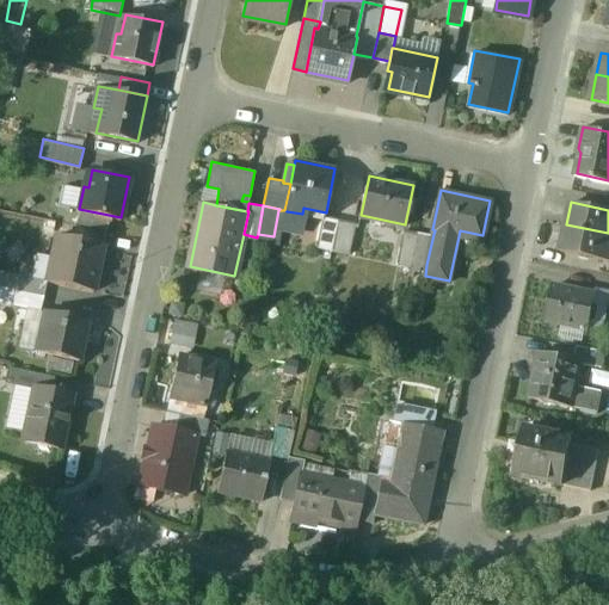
[(274,236),(272,242),(280,245),(287,211),(284,210),(278,210),(274,236)]
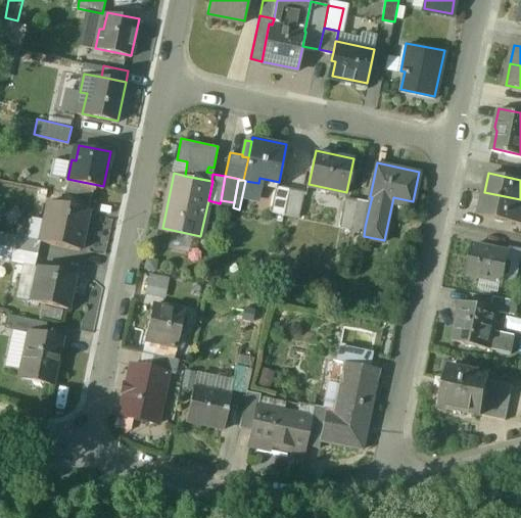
[(278,184),(277,187),(276,187),(272,209),(285,213),(290,187),(278,184)]
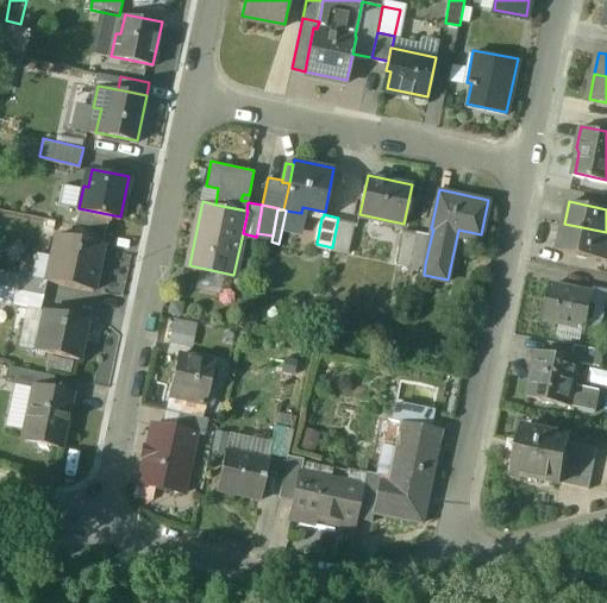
[(354,220),(338,218),(332,247),(348,250),(354,220)]
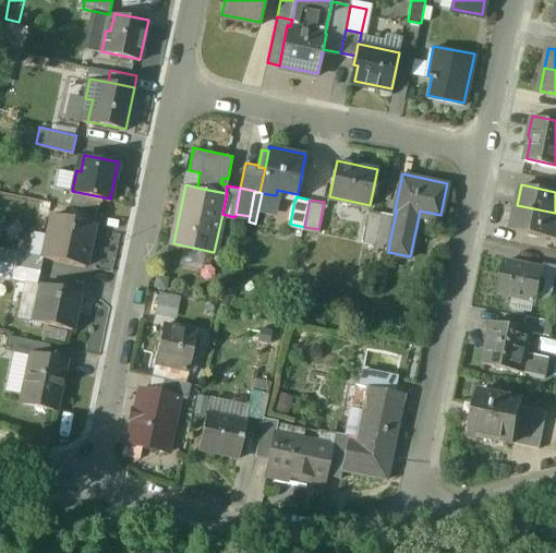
[(555,213),(517,205),(512,227),(555,236),(555,213)]
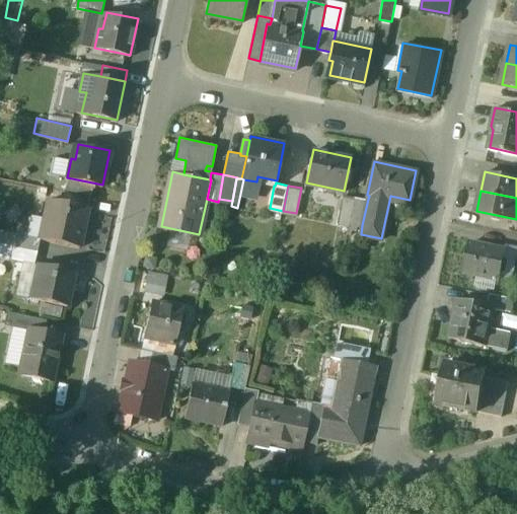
[(355,197),(343,194),(337,222),(349,225),(350,223),(355,197)]
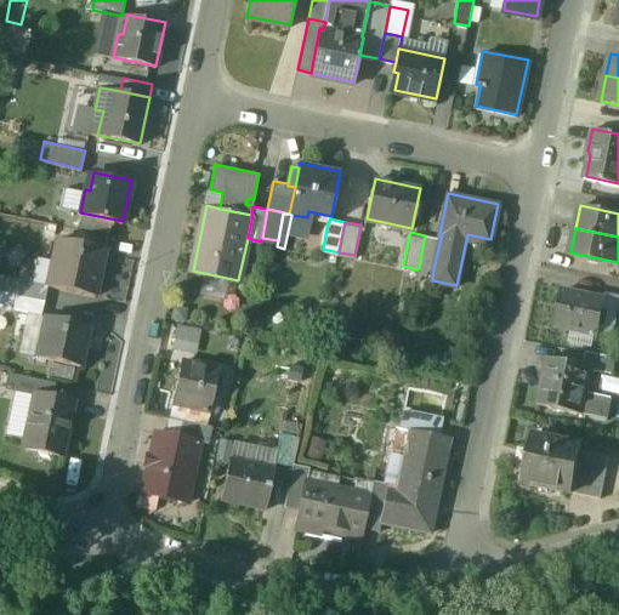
[(441,238),(425,235),(419,267),(433,269),(441,238)]
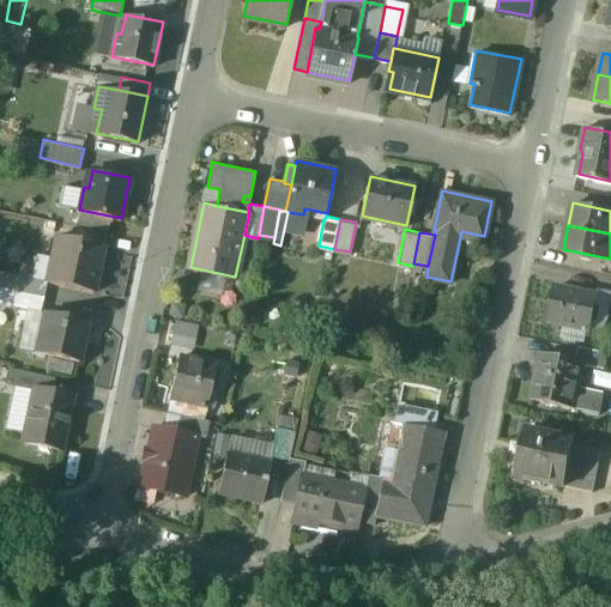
[(104,243),(59,234),(48,280),(95,291),(104,243)]
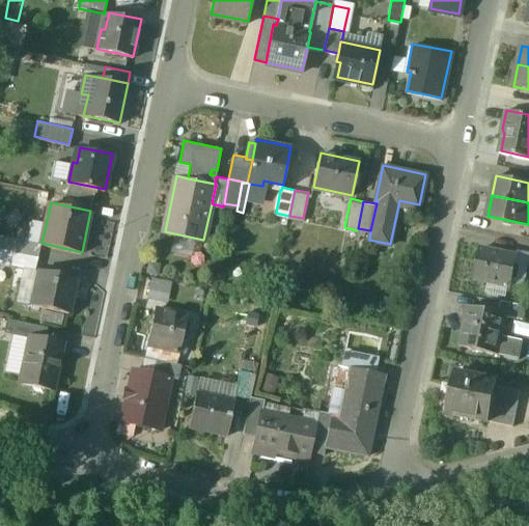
[(42,243),(17,238),(15,250),(38,255),(42,243)]
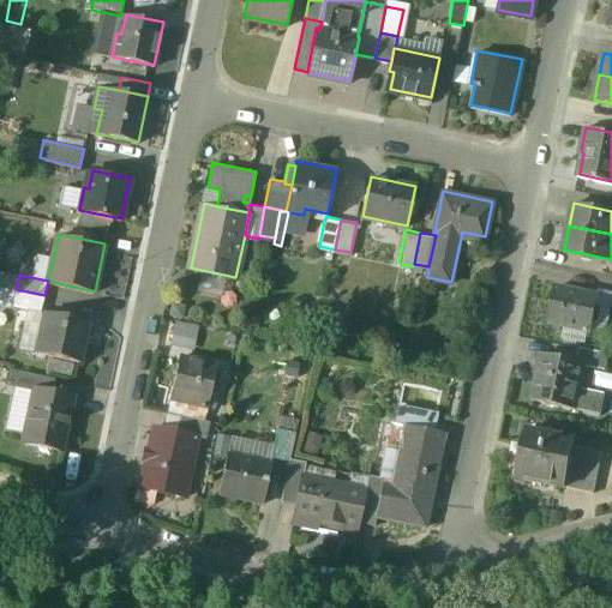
[(557,284),(550,319),(592,329),(599,293),(557,284)]
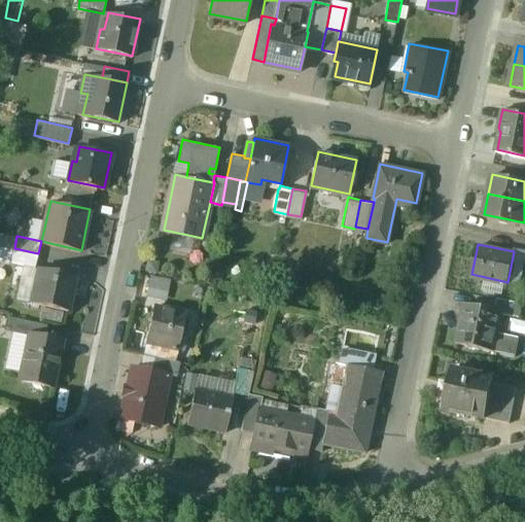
[(14,248),(0,245),(0,259),(35,267),(38,253),(14,248)]
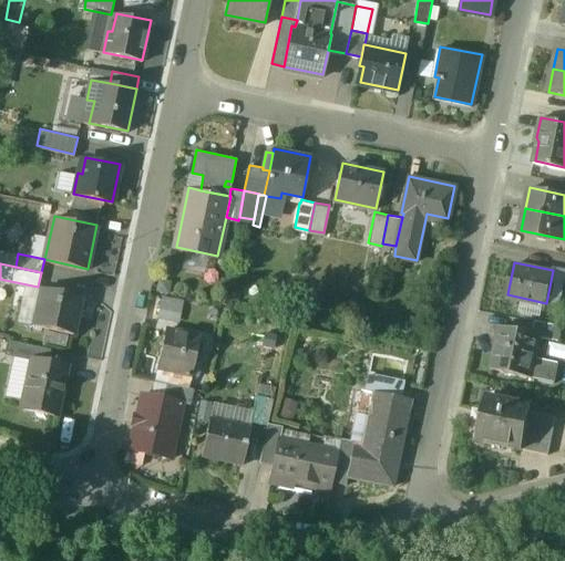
[(82,295),(43,288),(34,324),(74,333),(82,295)]
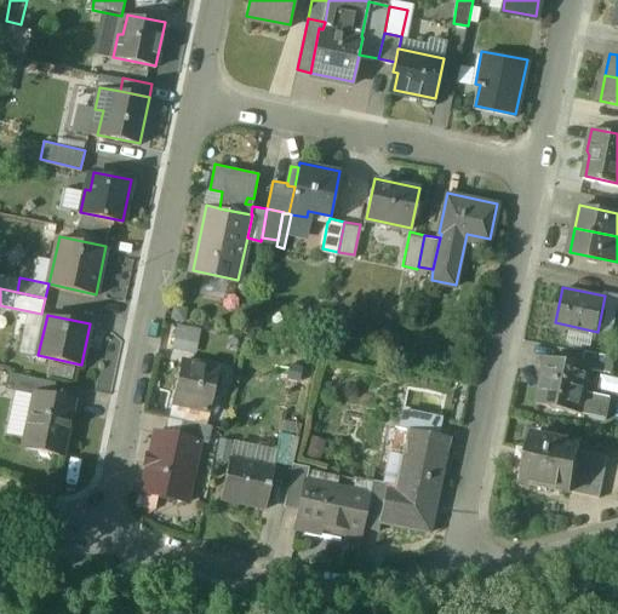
[(173,344),(199,346),(201,323),(176,321),(173,344)]
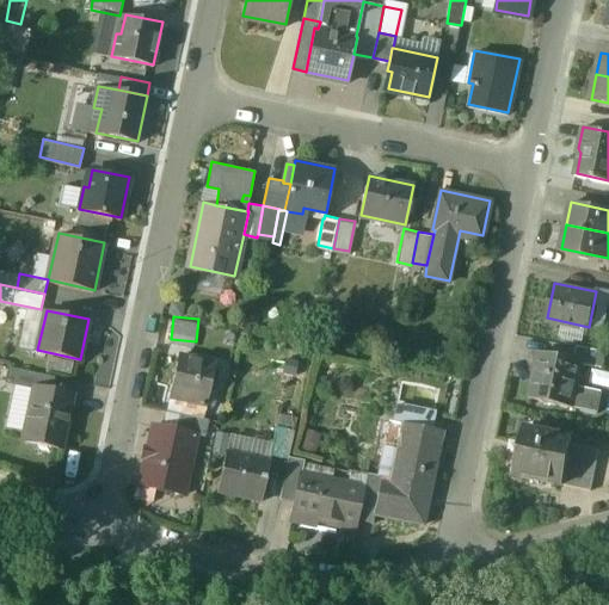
[(607,350),(578,344),(576,358),(584,359),(583,362),(603,365),(607,350)]
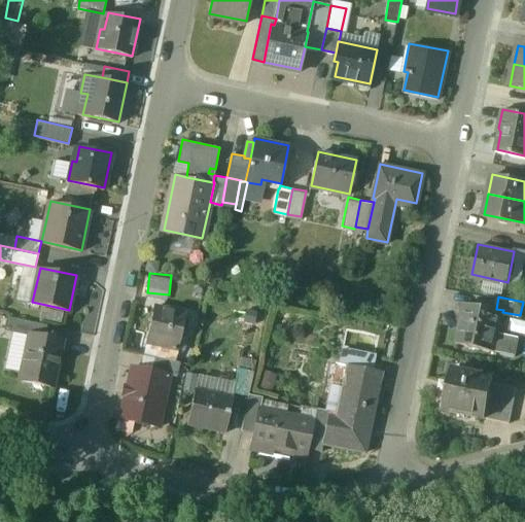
[(496,309),(463,302),(461,313),(462,313),(457,341),(495,349),(498,332),(502,312),(503,310),(496,309)]
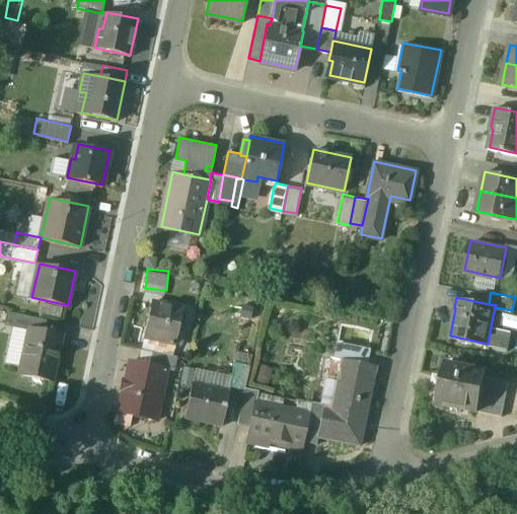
[(183,306),(152,300),(145,336),(175,342),(183,306)]
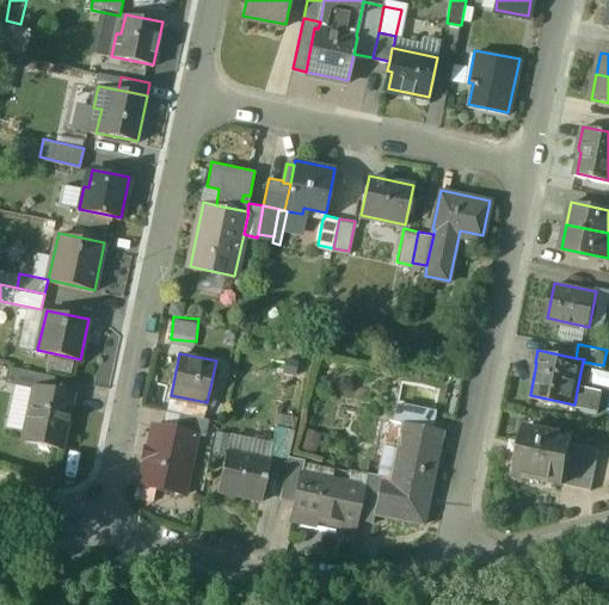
[(56,375),(10,364),(6,381),(35,387),(35,386),(54,389),(56,375)]
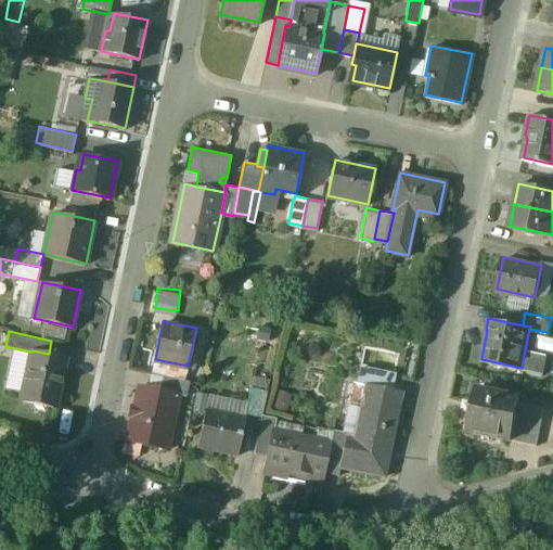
[(548,354),(525,349),(522,368),(543,372),(548,354)]
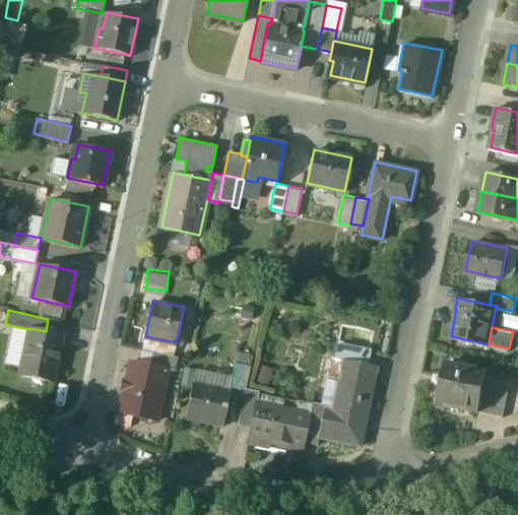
[(46,331),(29,328),(29,329),(20,373),(53,379),(60,342),(44,339),(46,331)]
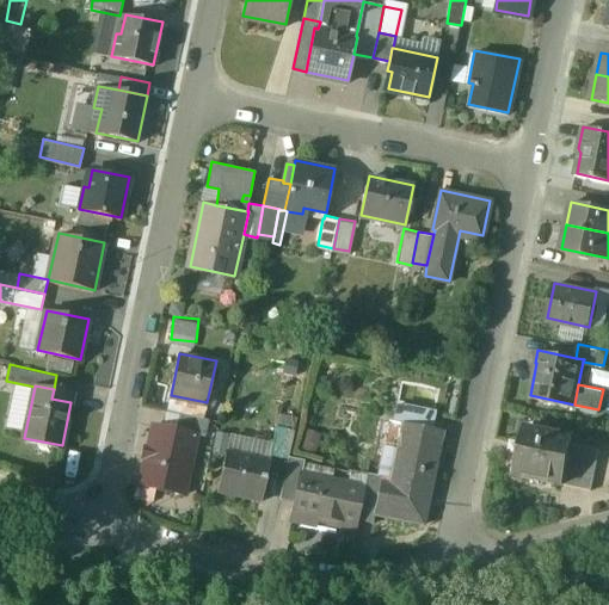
[(436,411),(398,403),(394,420),(403,423),(403,421),(432,427),(436,411)]
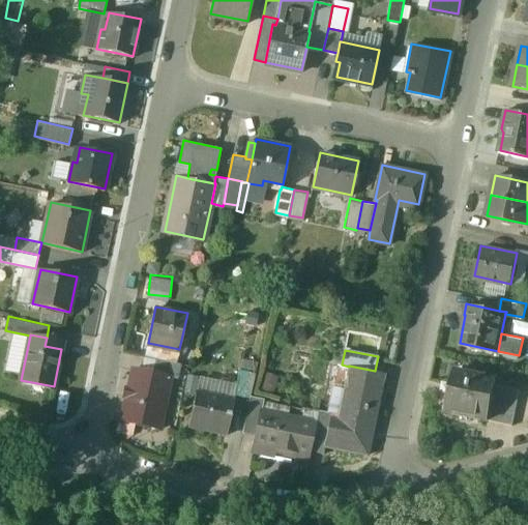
[(181,362),(157,357),(154,371),(171,375),(178,376),(181,362)]
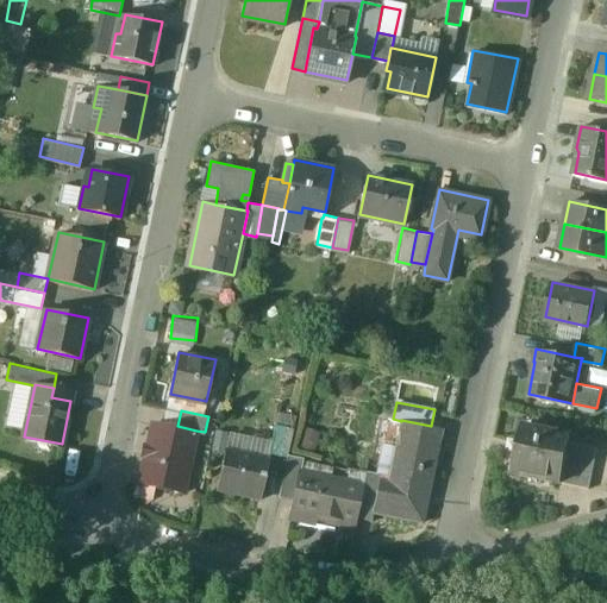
[(390,475),(389,481),(380,479),(373,510),(375,512),(423,521),(442,428),(431,426),(401,420),(401,421),(390,475)]
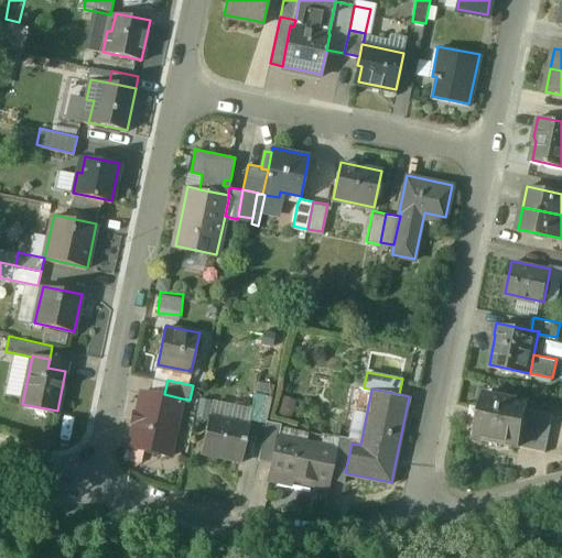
[(164,394),(142,390),(129,446),(171,455),(182,398),(164,394)]
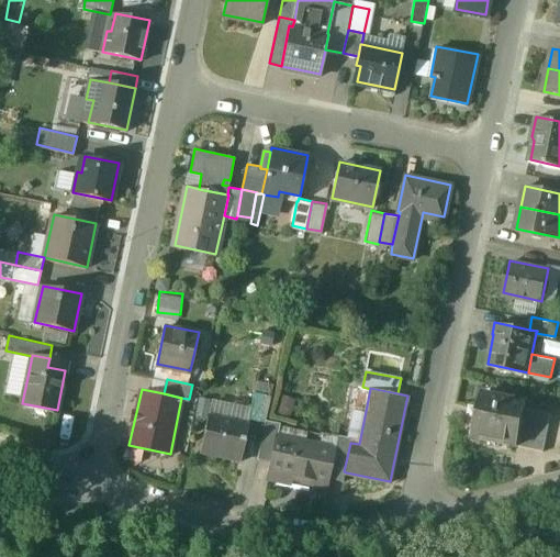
[(271,394),(255,391),(249,418),(266,421),(266,419),(271,394)]
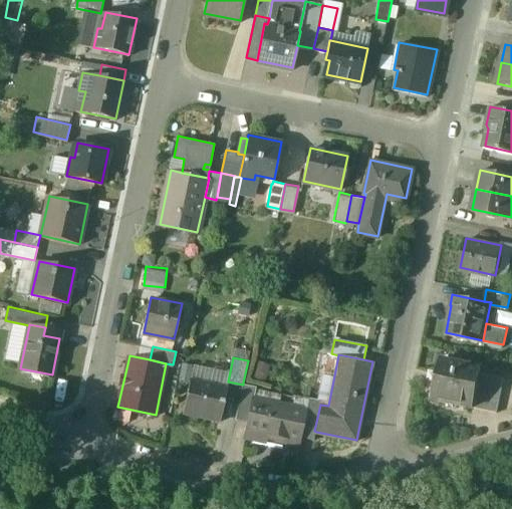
[(482,366),(441,358),(433,398),(474,406),(475,406),(482,370),(482,366)]
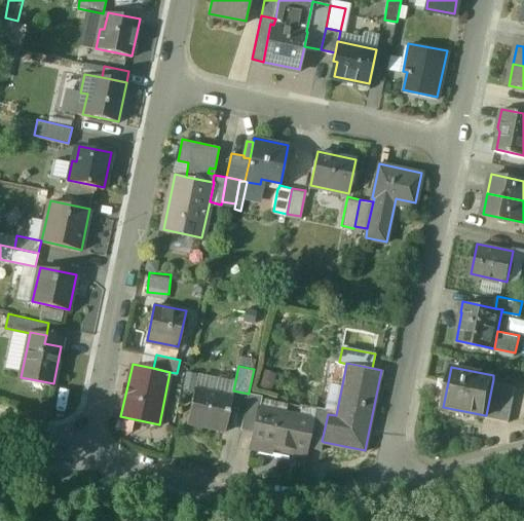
[(517,384),(493,379),(486,415),(510,420),(517,384)]
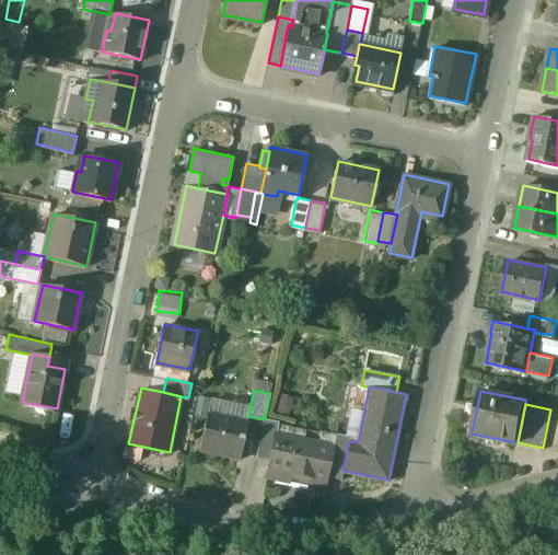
[(247,421),(208,414),(200,450),(240,458),(247,421)]
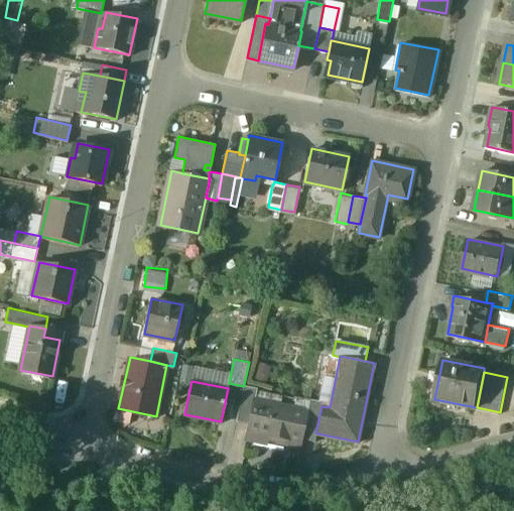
[(257,387),(244,384),(244,386),(236,420),(248,422),(253,399),(255,399),(257,387)]
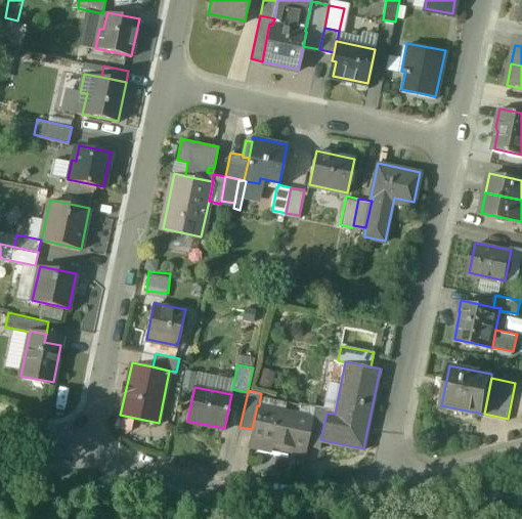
[(336,408),(315,404),(314,409),(327,413),(335,414),(336,408)]
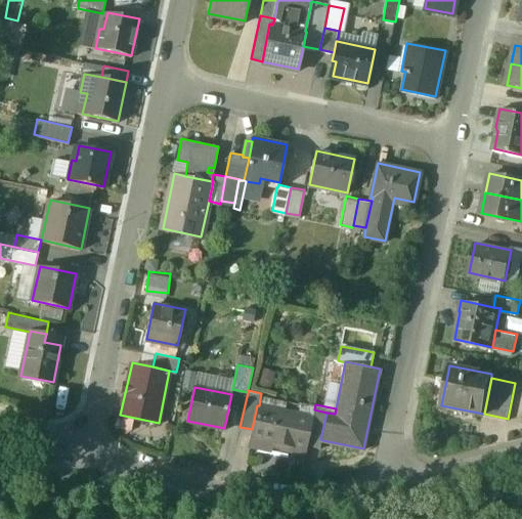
[(259,405),(257,405),(252,429),(250,439),(306,450),(307,444),(313,417),(259,405)]
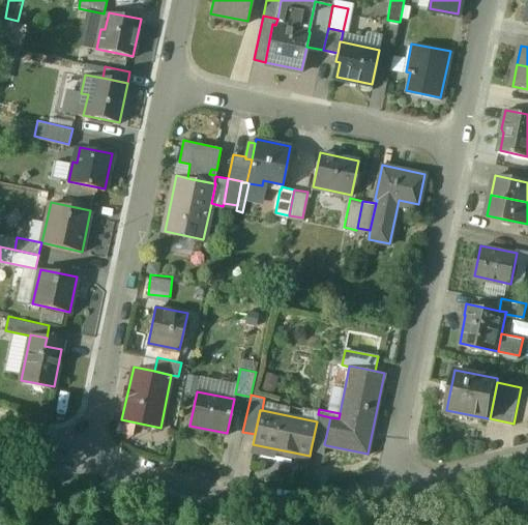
[(330,417),(318,414),(317,421),(311,449),(324,453),(326,445),(324,444),(330,417)]
